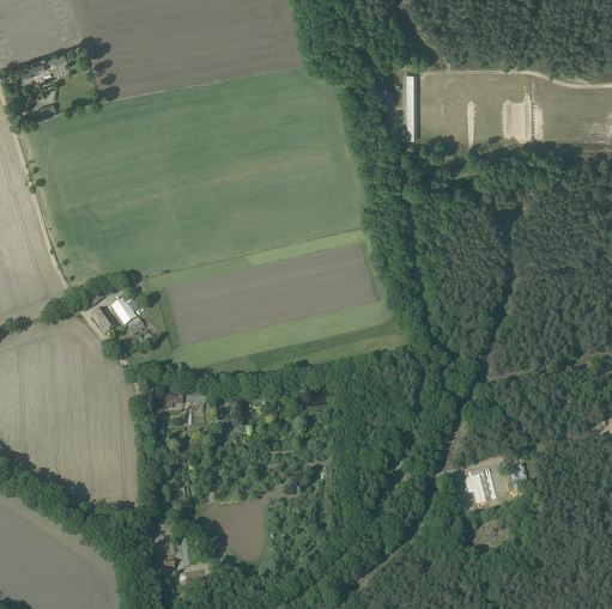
[(65,52),(47,56),(48,61),(53,60),(54,64),(66,60),(65,52)]
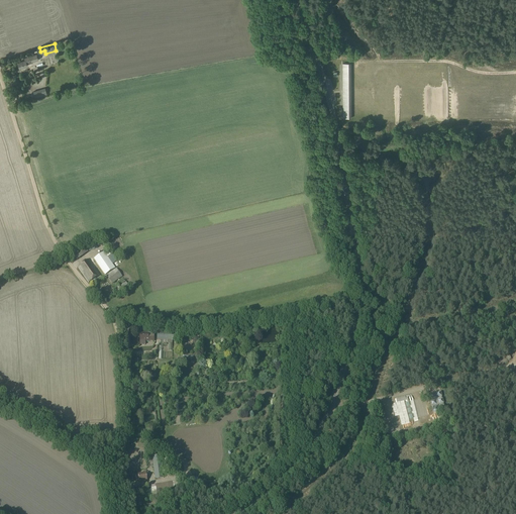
[(25,58),(17,61),(19,66),(27,64),(26,62),(37,58),(35,52),(24,56),(25,58)]
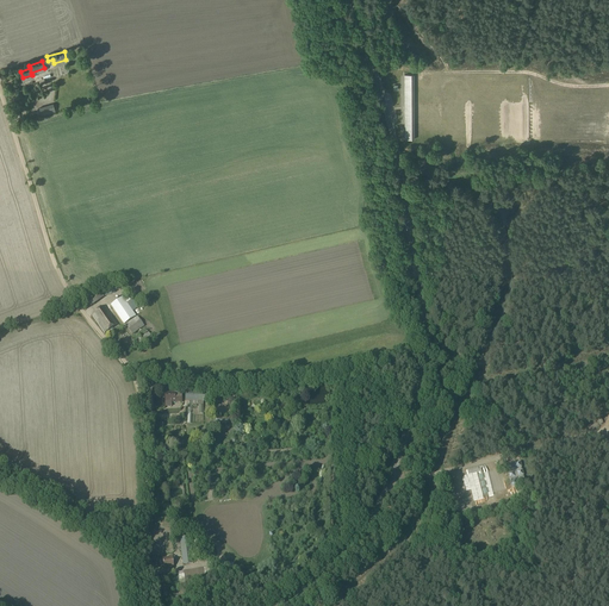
[(412,72),(403,72),(403,73),(404,131),(404,136),(412,136),(412,72)]
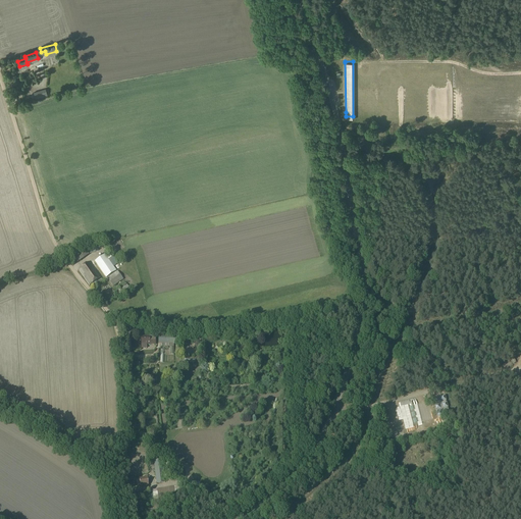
[(45,88),(43,83),(32,86),(33,92),(45,88)]
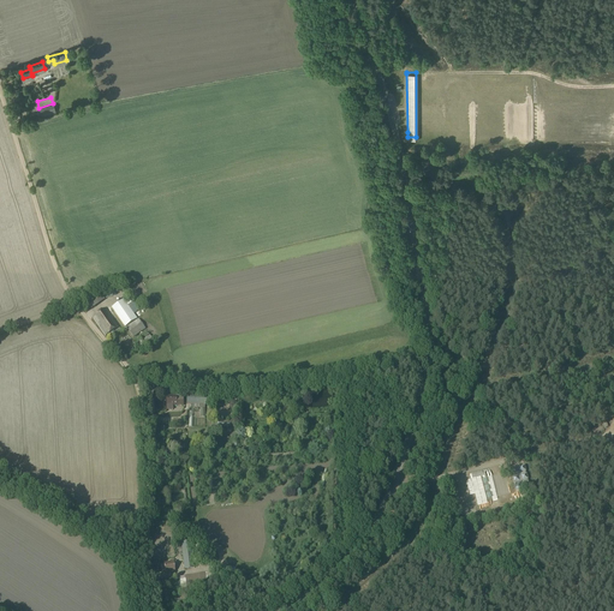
[(112,286),(97,291),(102,297),(114,292),(112,286)]
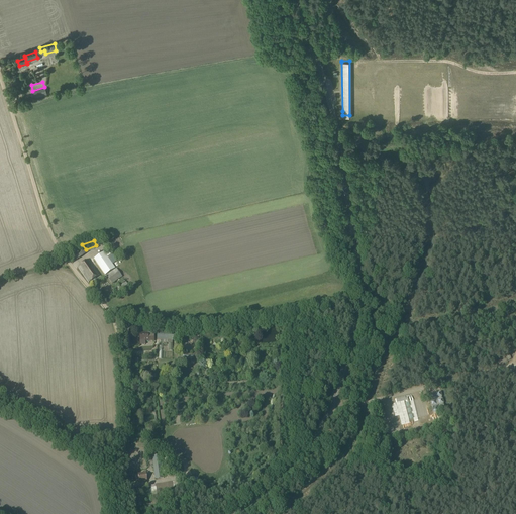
[(103,249),(93,257),(104,273),(114,266),(103,249)]
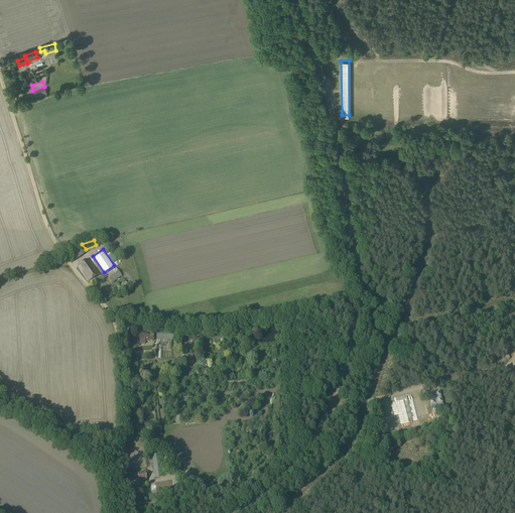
[(111,250),(106,253),(111,261),(116,257),(111,250)]
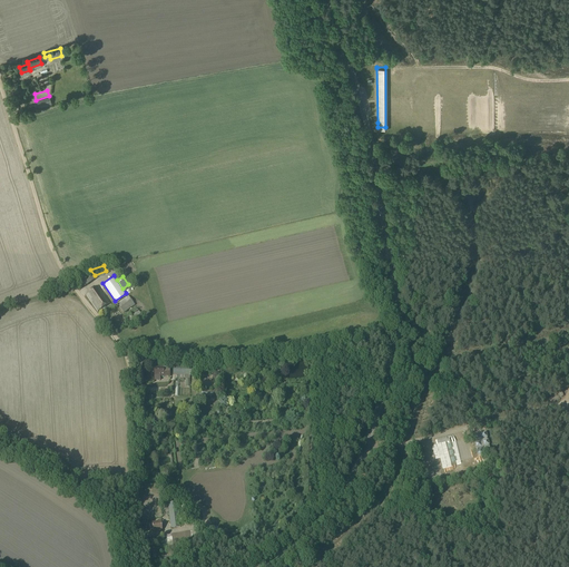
[(97,284),(85,292),(97,309),(108,301),(97,284)]
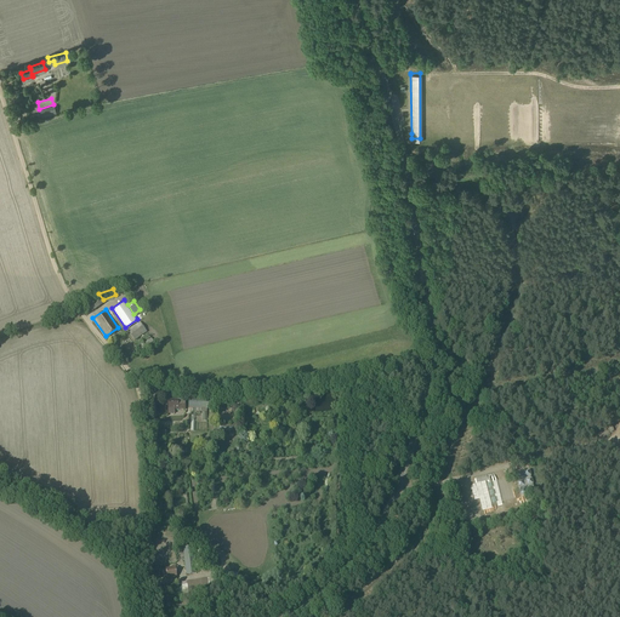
[(138,319),(126,327),(134,337),(146,330),(138,319)]
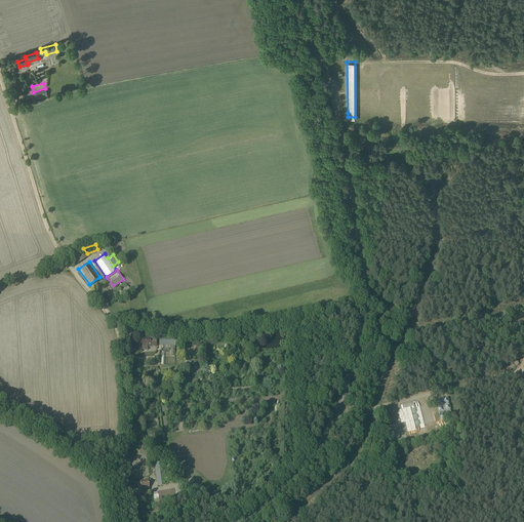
[(121,287),(116,290),(119,294),(129,288),(125,282),(119,285),(121,287)]
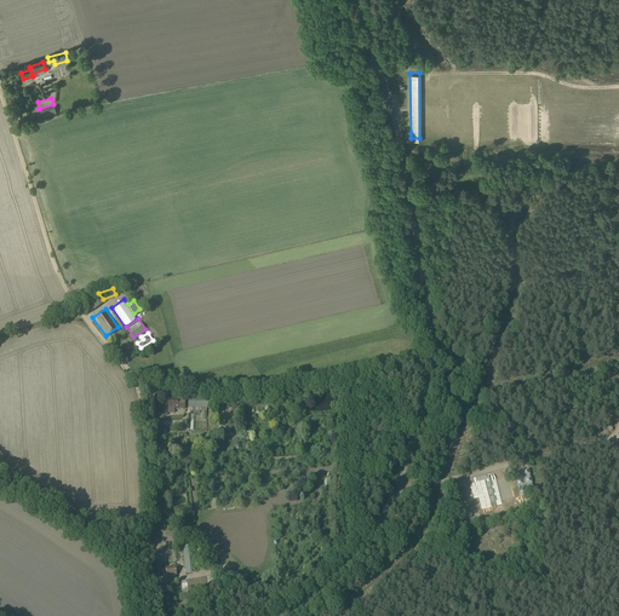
[(173,386),(172,395),(173,395),(173,393),(178,395),(178,392),(187,393),(187,404),(190,404),(190,410),(204,410),(205,404),(218,406),(219,395),(202,395),(202,391),(182,387),(182,389),(173,386)]
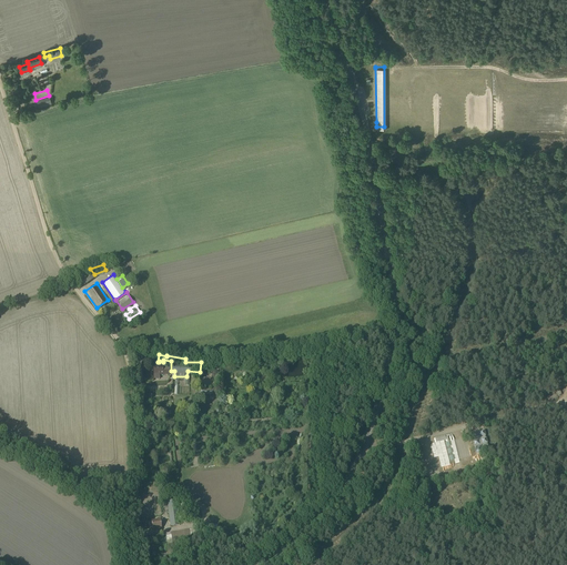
[(161,363),(152,364),(153,375),(159,375),(159,372),(168,372),(168,365),(162,366),(161,363)]
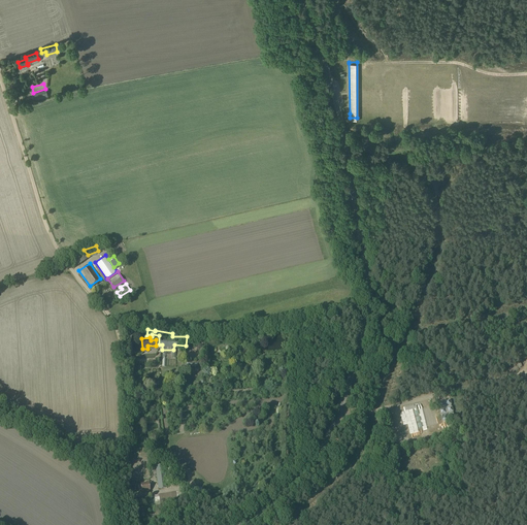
[(189,359),(189,364),(203,364),(203,365),(208,365),(208,360),(211,360),(211,353),(206,353),(206,358),(204,358),(204,359),(189,359)]
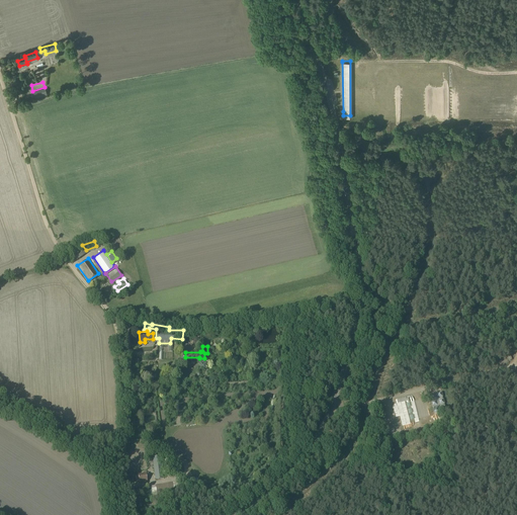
[(434,391),(429,393),(430,398),(431,398),(431,399),(431,400),(432,404),(433,406),(434,411),(438,410),(438,409),(440,409),(445,408),(444,403),(444,404),(443,402),(444,401),(442,397),(441,395),(442,394),(441,390),(436,391),(436,392),(434,392),(434,391)]
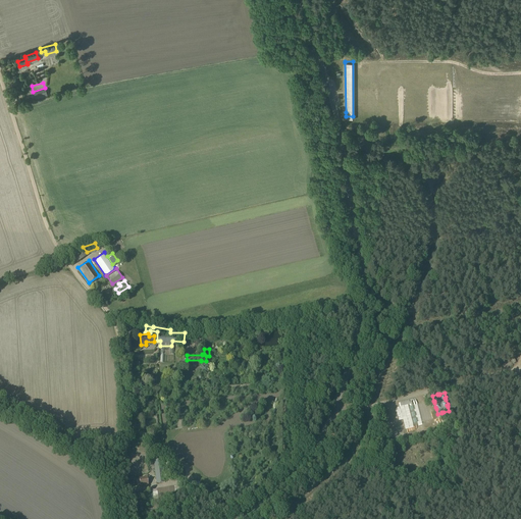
[(161,457),(153,458),(155,480),(164,479),(164,477),(162,466),(161,457)]
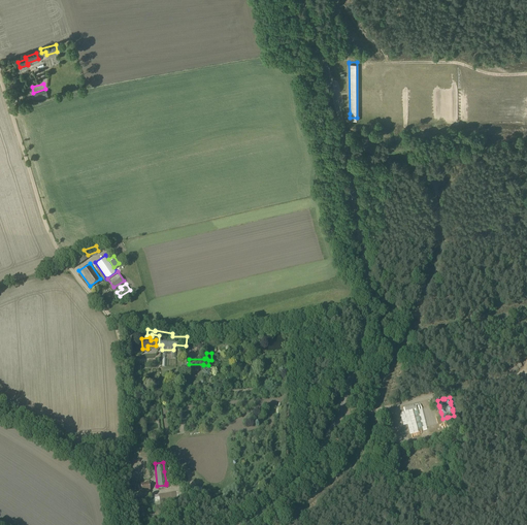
[(171,470),(164,471),(166,483),(182,482),(182,481),(186,481),(185,474),(184,474),(184,472),(180,473),(179,473),(178,470),(171,471),(171,470)]
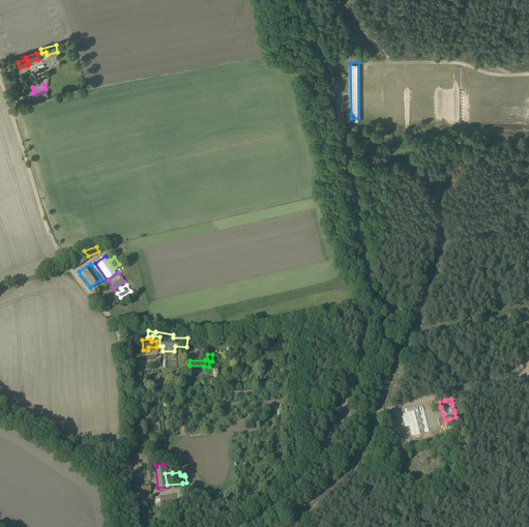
[(145,482),(140,482),(141,490),(150,489),(148,480),(145,480),(145,482)]
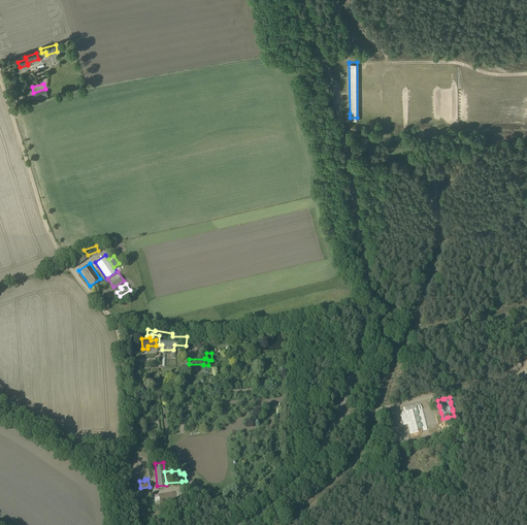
[(186,486),(186,490),(203,492),(203,488),(201,488),(201,486),(196,485),(196,484),(189,483),(188,486),(186,486)]
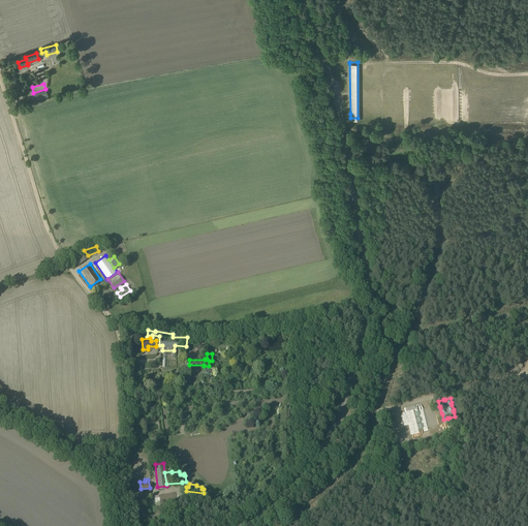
[(154,498),(150,498),(151,506),(155,505),(156,508),(160,507),(160,508),(166,507),(166,504),(173,503),(172,501),(175,500),(175,498),(177,497),(177,496),(177,495),(177,494),(176,495),(176,493),(177,492),(177,491),(175,491),(175,490),(153,494),(154,498)]
